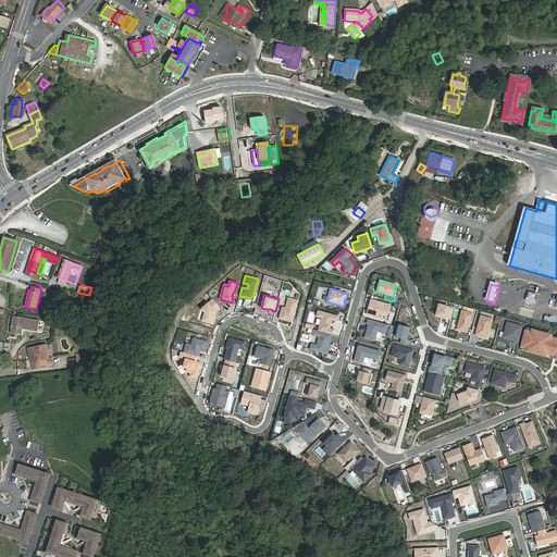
[(282,319),(292,322),(298,300),(288,298),(285,308),(282,307),(281,310),(284,311),(282,319)]
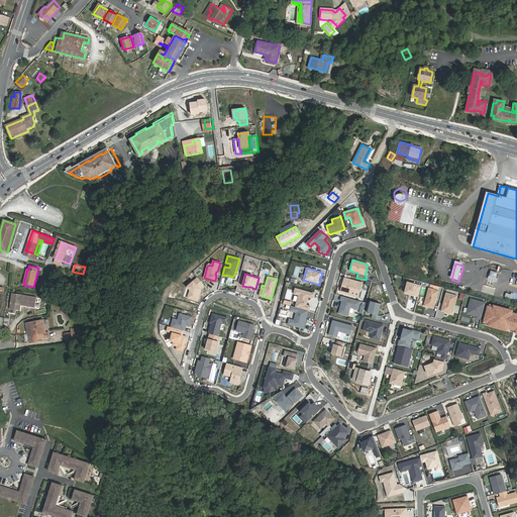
[(203,285),(197,278),(187,287),(190,290),(188,297),(197,301),(199,293),(198,292),(201,290),(199,289),(203,285)]
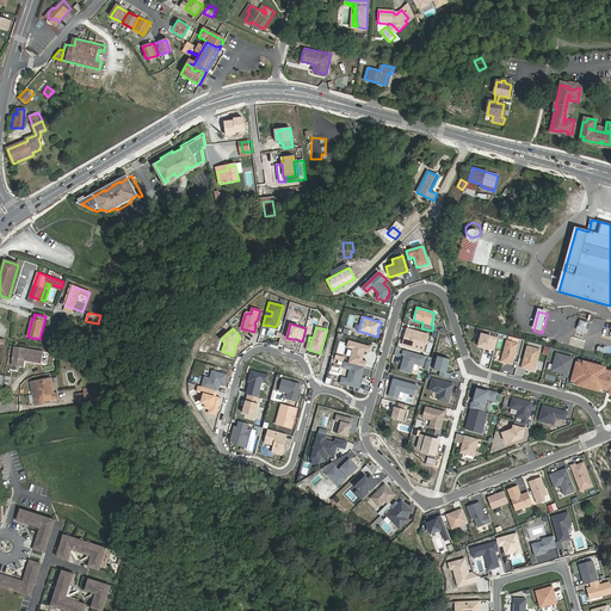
[(429,334),(407,328),(402,345),(414,347),(415,343),(425,346),(429,334)]
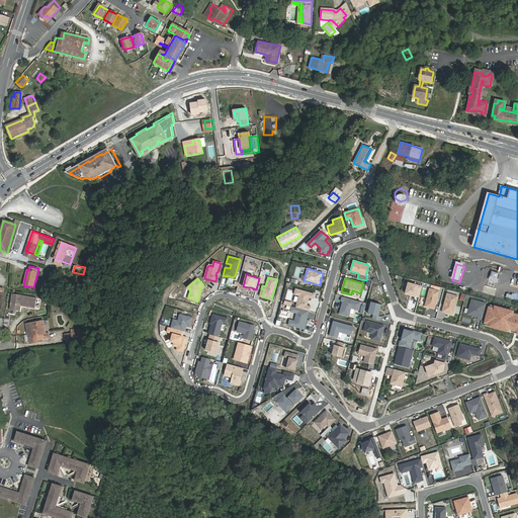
[(422,286),(409,283),(406,293),(419,296),(422,286)]
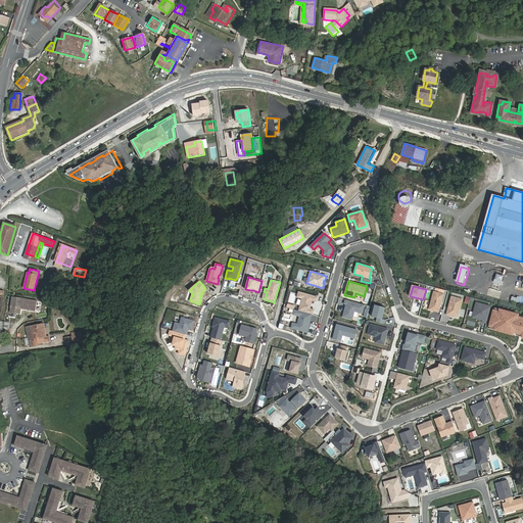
[(443,294),(434,291),(429,310),(439,313),(443,294)]
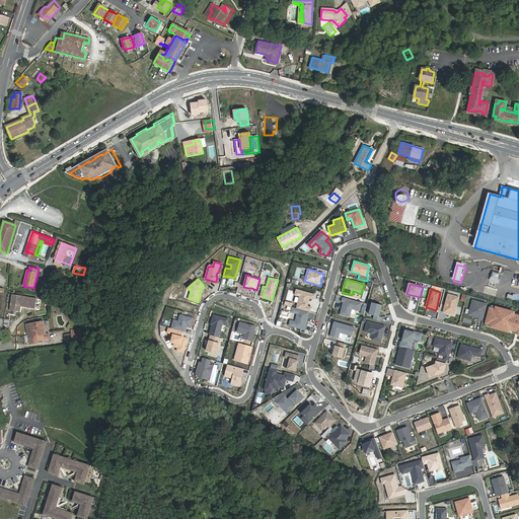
[(315,295),(296,290),(295,295),(300,296),(296,308),(309,311),(310,312),(311,307),(307,306),(310,298),(314,299),(315,295)]
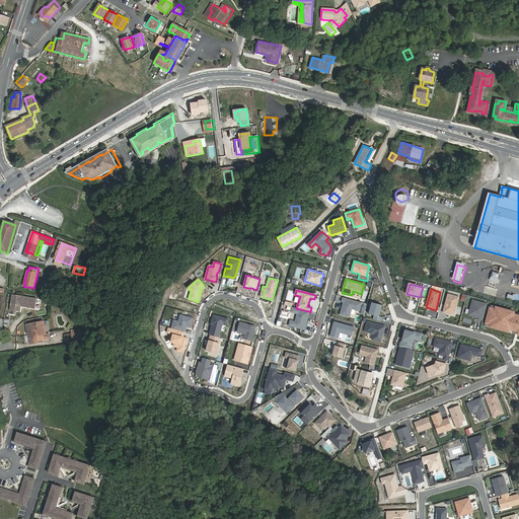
[(459,297),(448,294),(443,312),(454,315),(459,297)]
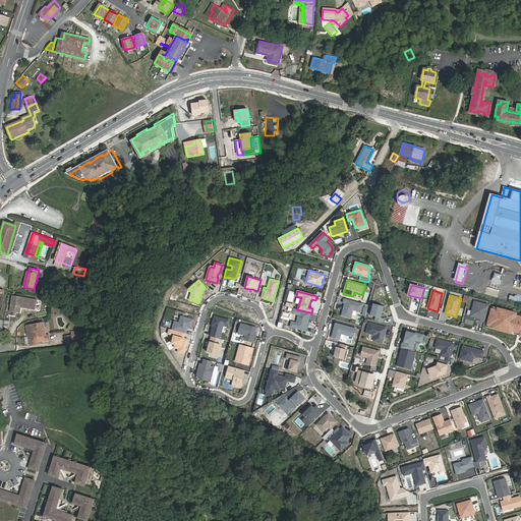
[(12,297),(11,312),(20,314),(21,309),(37,310),(38,300),(12,297)]
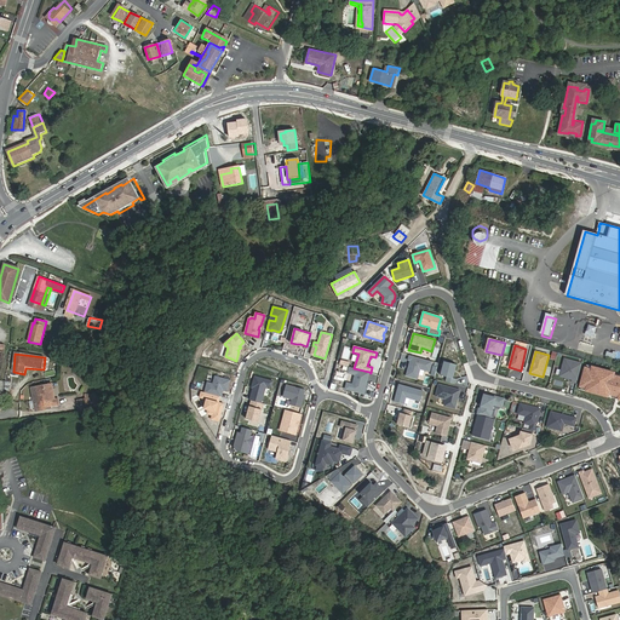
[(432,361),(409,355),(408,360),(412,361),(411,365),(409,365),(407,375),(418,379),(420,369),(430,372),(432,361)]
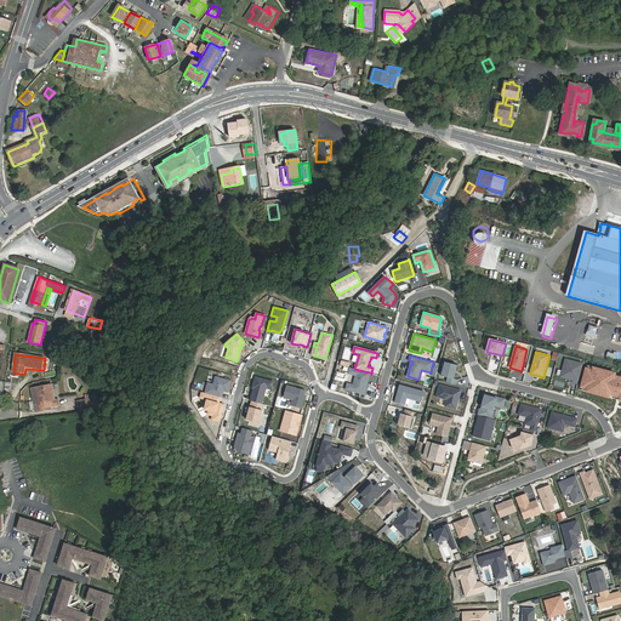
[(584,364),(565,359),(560,377),(574,380),(573,382),(577,383),(584,364)]
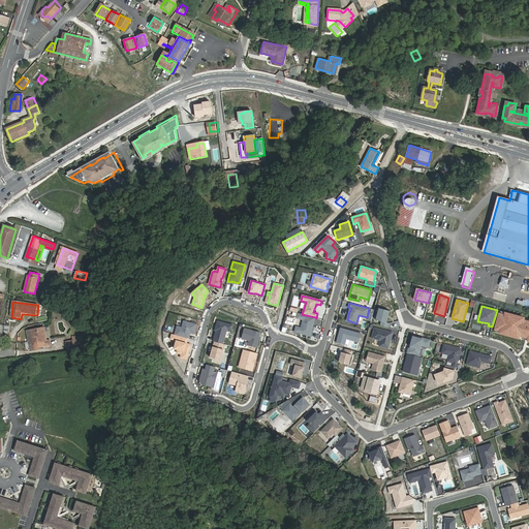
[(390,311),(379,308),(376,320),(381,321),(380,325),(387,328),(389,323),(386,322),(390,311)]
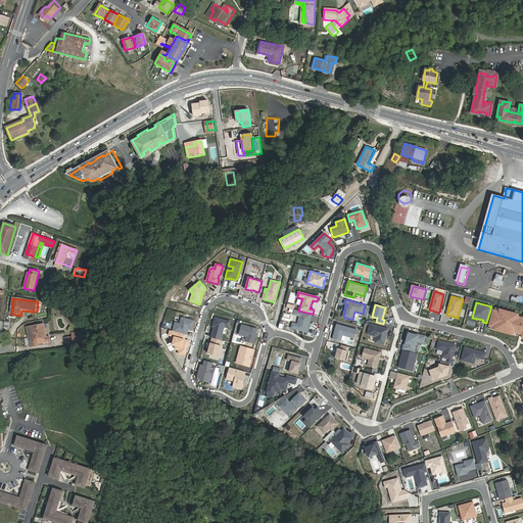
[(501,310),(495,307),(494,311),(493,311),(489,326),(490,326),(489,329),(494,330),(522,336),(522,316),(501,310)]
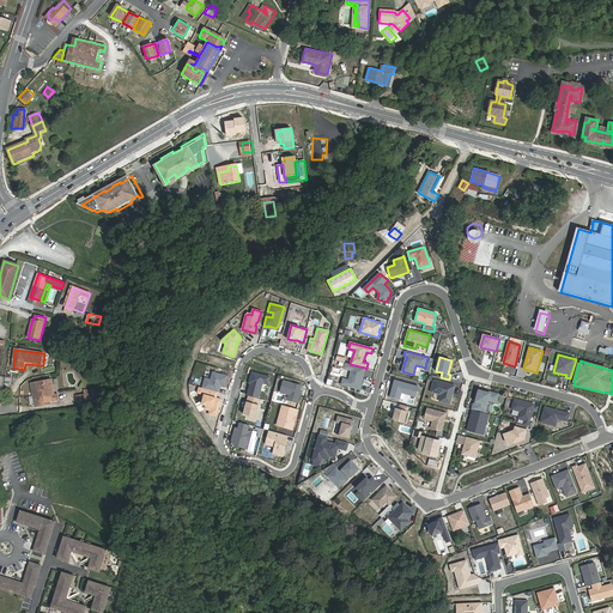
[(345,363),(344,369),(352,370),(349,381),(344,378),(341,384),(359,389),(365,368),(350,364),(345,363)]
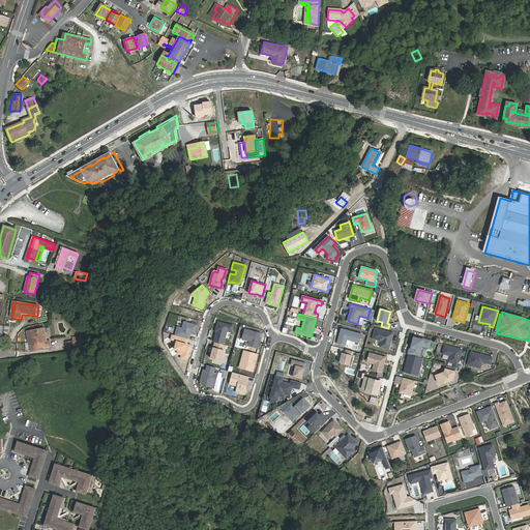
[(177,327),(175,335),(188,339),(189,335),(187,334),(188,332),(190,333),(194,334),(197,325),(183,321),(182,328),(177,327)]
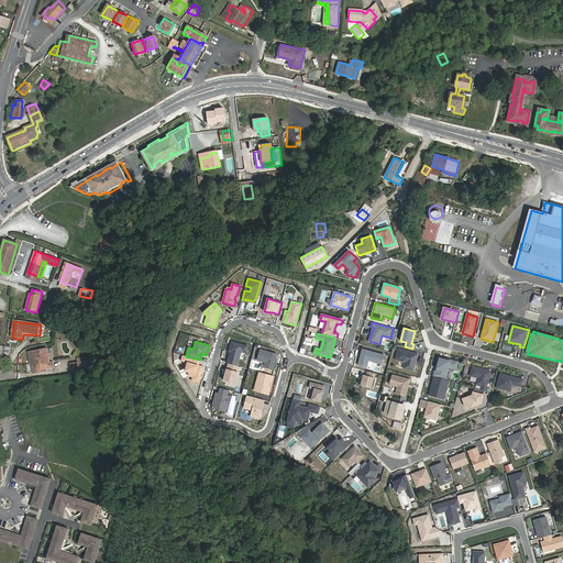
[(247,346),(231,342),(228,352),(230,352),(229,355),(229,356),(229,359),(228,359),(227,363),(228,363),(236,366),(241,350),(246,351),(247,346)]
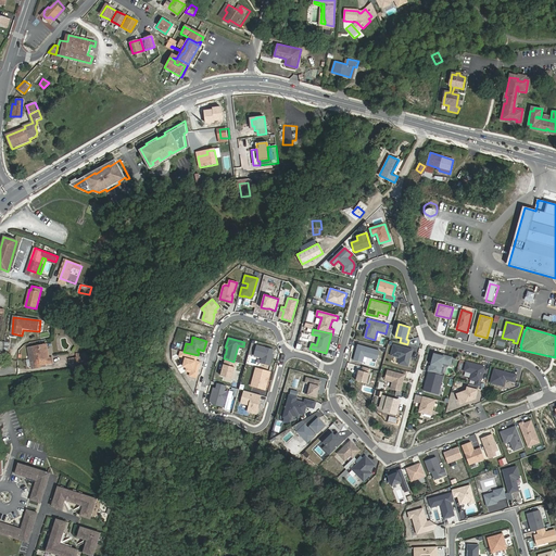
[(273,350),(256,345),(254,355),(262,357),(261,363),(269,365),(273,354),(272,354),(273,350)]
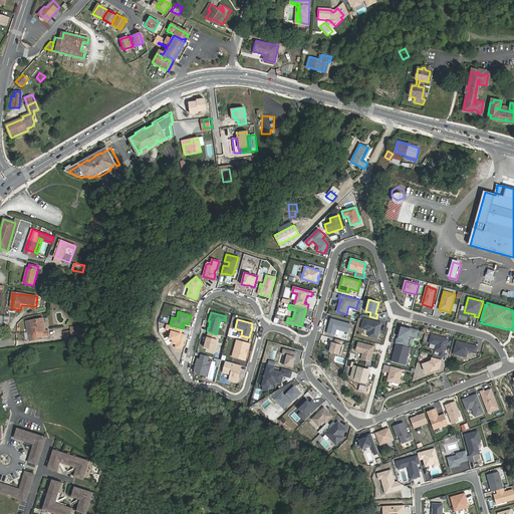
[(330,320),(327,332),(335,335),(336,329),(348,332),(350,324),(332,319),(331,320),(330,320)]
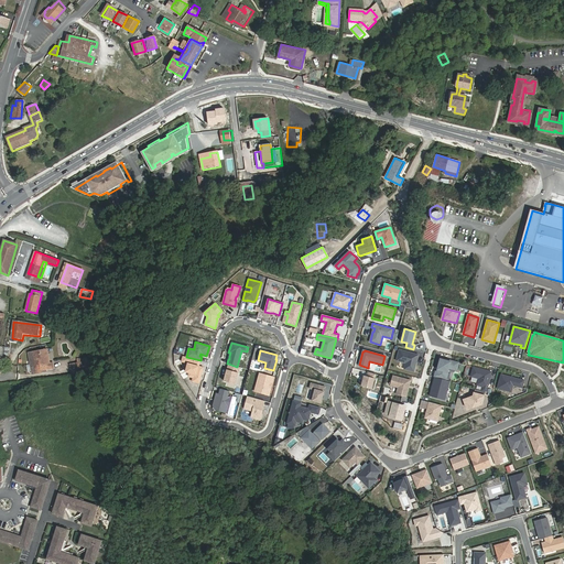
[(400,350),(397,360),(407,362),(404,369),(414,371),(415,365),(414,365),(415,362),(416,362),(419,355),(400,350)]
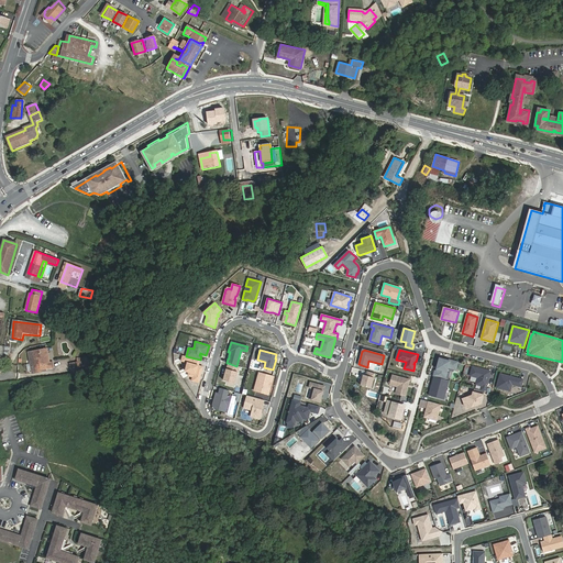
[(47,351),(30,354),(33,373),(47,370),(46,365),(50,364),(47,351)]
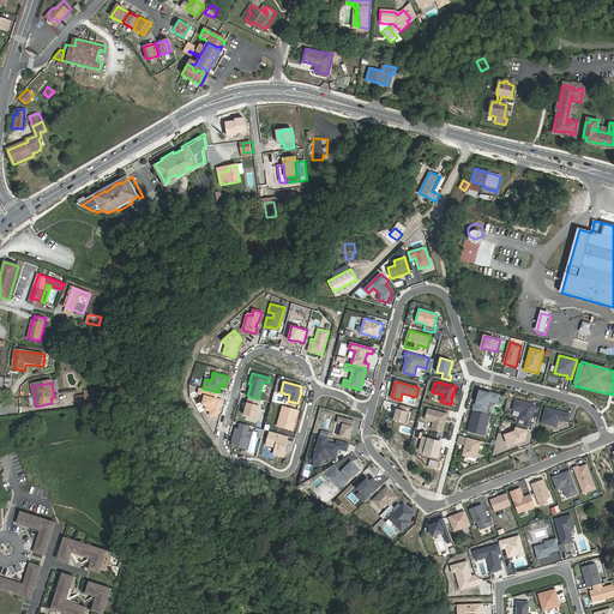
[(476,405),(475,404),(473,410),(474,410),(486,414),(489,401),(498,403),(499,396),(480,390),(476,405)]
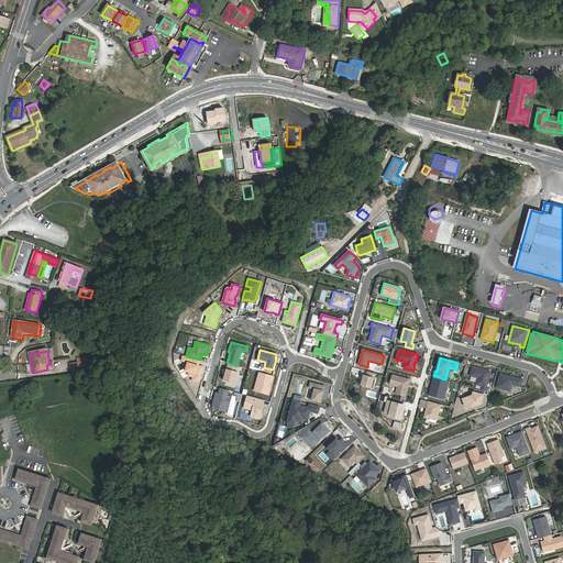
[(87,360),(77,361),(77,364),(78,370),(78,374),(88,373),(87,360)]
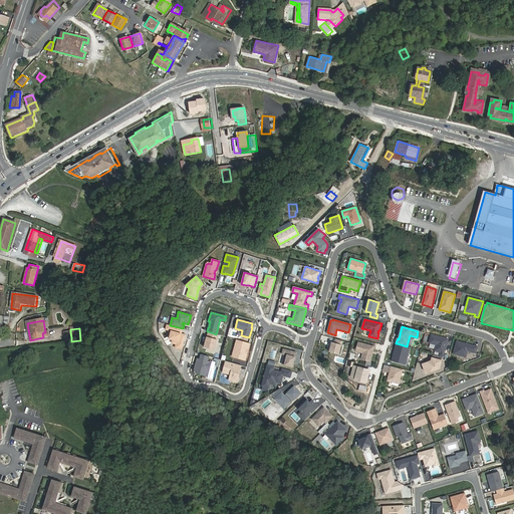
[(216,334),(208,331),(204,347),(214,349),(218,334),(216,334)]
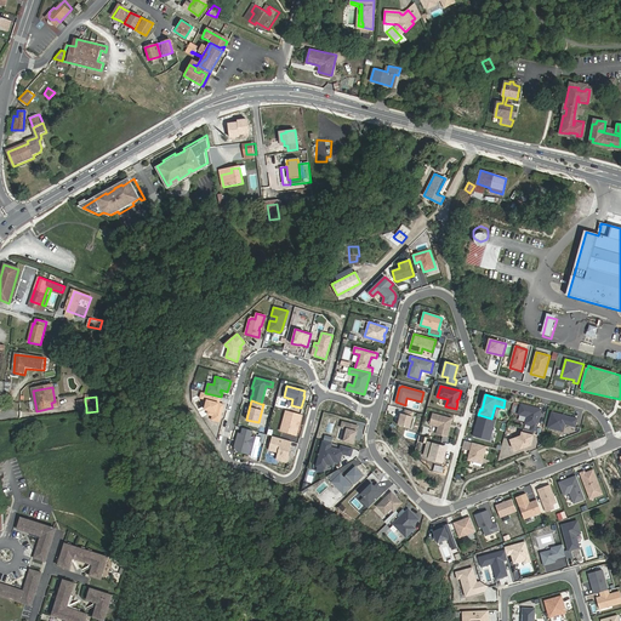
[(542,410),(522,404),(519,415),(528,417),(525,425),(533,426),(531,431),(534,432),(536,432),(542,410)]
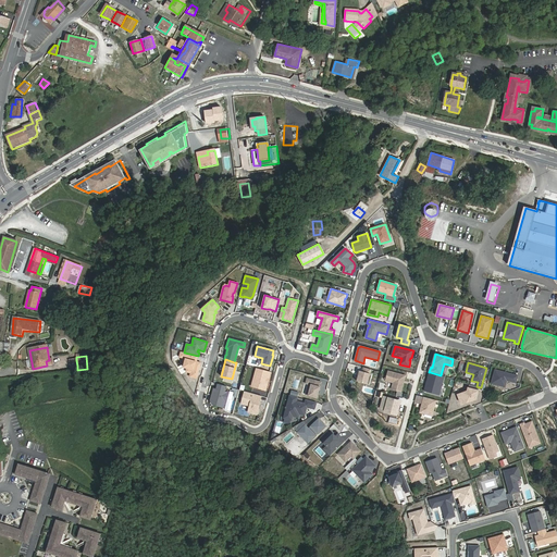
[(371,369),(363,368),(362,372),(359,370),(357,375),(359,375),(357,382),(369,385),(372,374),(370,373),(371,369)]
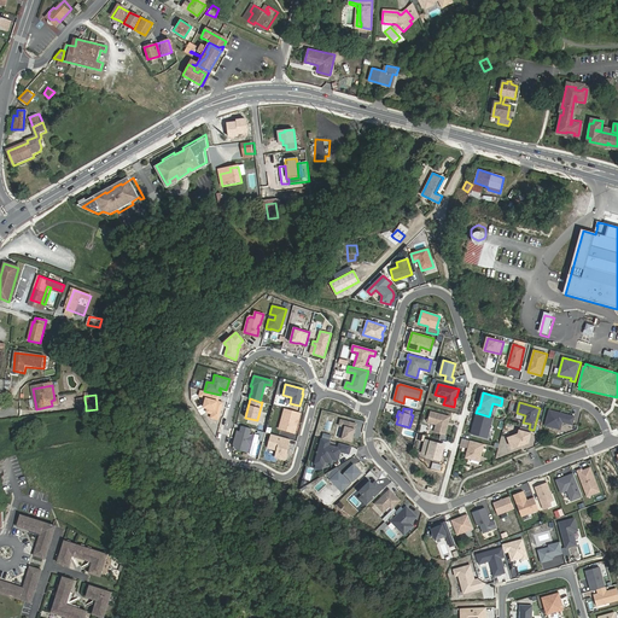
[(299,413),(286,409),(280,429),(295,432),(299,413)]
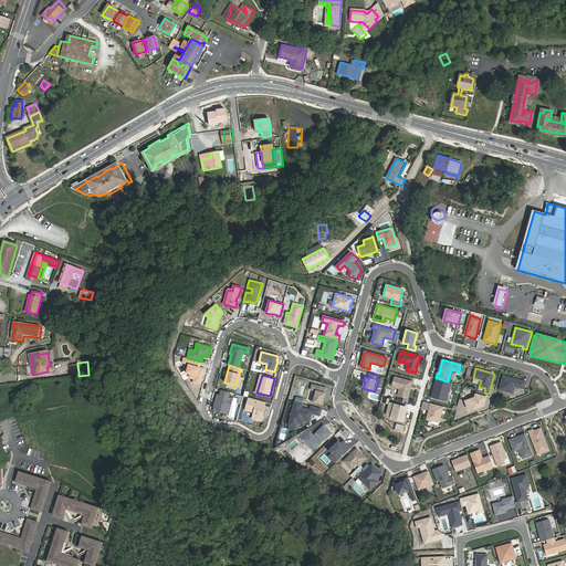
[(526,383),(503,376),(500,389),(513,394),(515,387),(524,389),(526,383)]
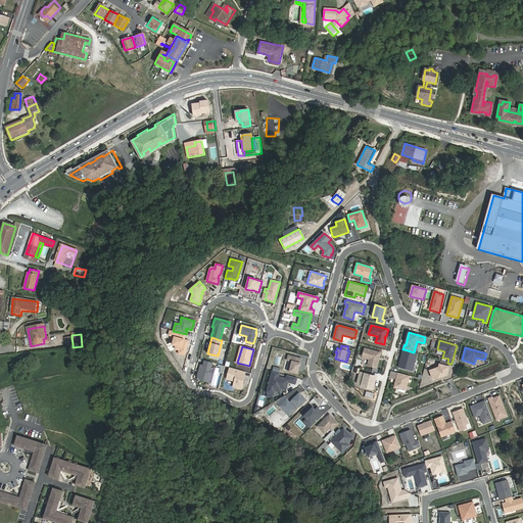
[(381,352),(365,348),(363,358),(370,360),(368,366),(377,368),(381,352)]
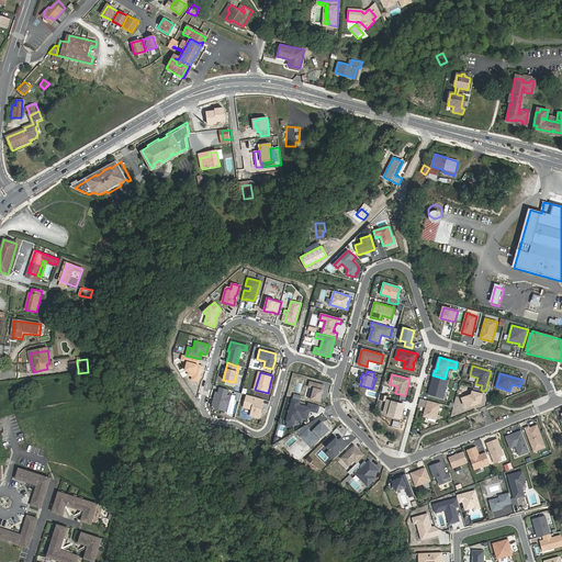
[(434,375),(428,395),(442,398),(448,380),(445,379),(434,375)]
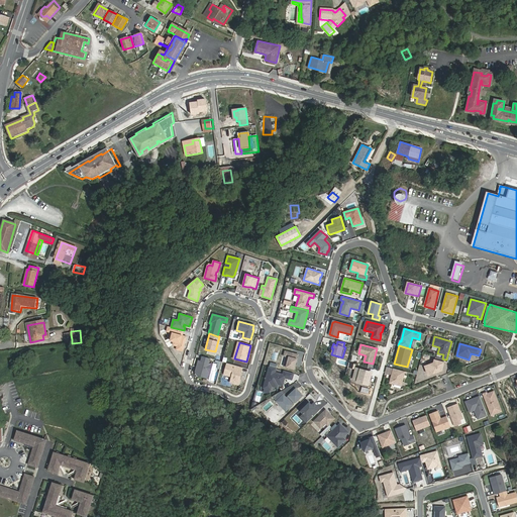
[(298,354),(285,351),(284,356),(287,356),(284,367),(294,370),(298,354)]
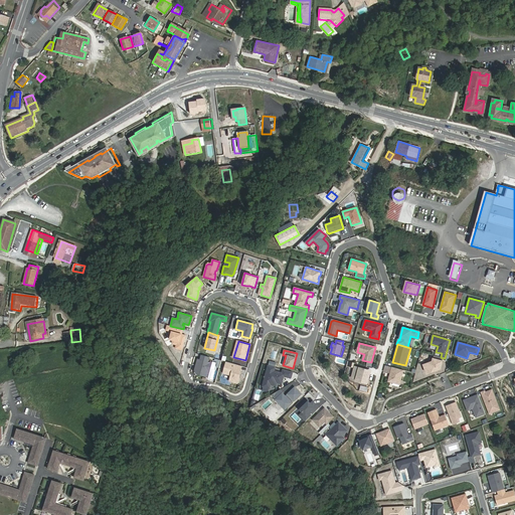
[(208,357),(201,355),(199,360),(197,359),(196,362),(197,362),(196,365),(196,364),(194,370),(196,374),(206,377),(207,371),(209,371),(211,363),(207,362),(208,357)]
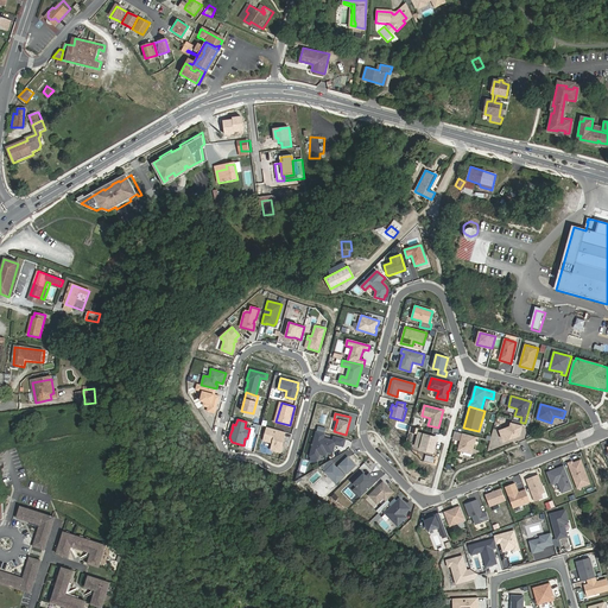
[(520,422),(512,419),(511,428),(500,431),(502,438),(507,439),(519,436),(523,423),(520,422)]
